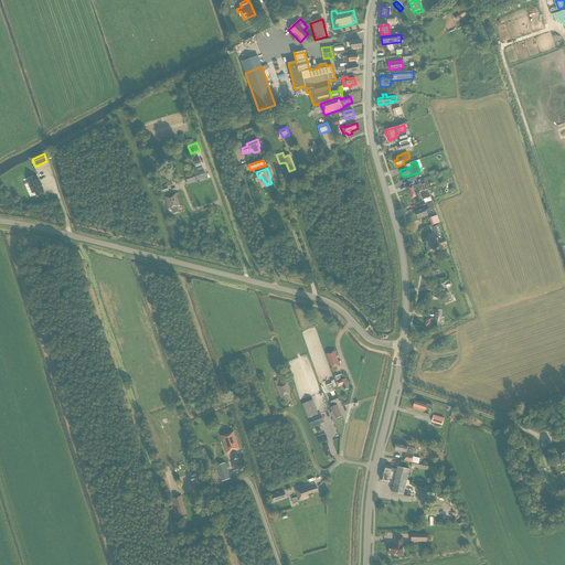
[(196,181),(206,178),(204,170),(194,173),(196,181)]
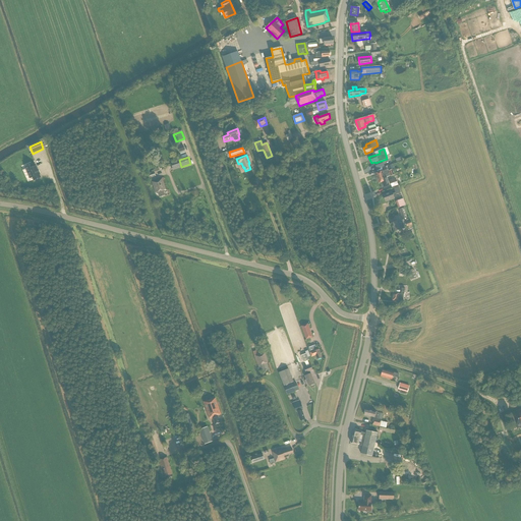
[(26,168),(31,177),(33,176),(35,179),(40,177),(36,167),(35,168),(33,165),(26,168)]
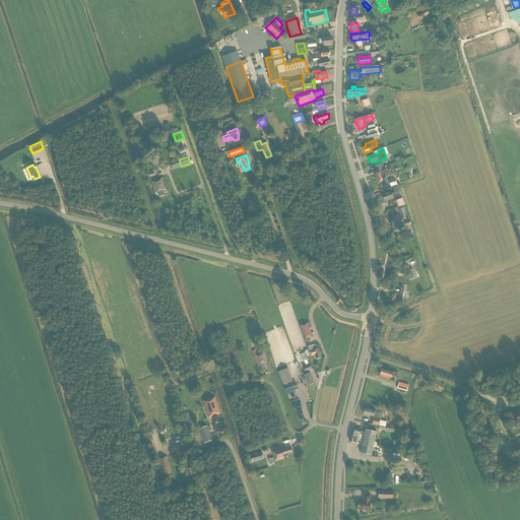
[(382,171),(374,173),(376,178),(388,173),(387,171),(386,169),(382,171)]
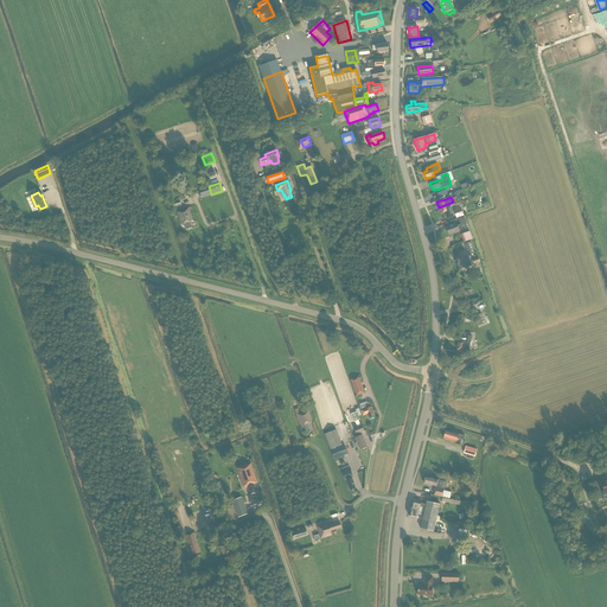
[(453,202),(439,208),(441,213),(445,212),(447,218),(454,216),(452,211),(451,212),(449,210),(448,206),(454,204),(453,202)]
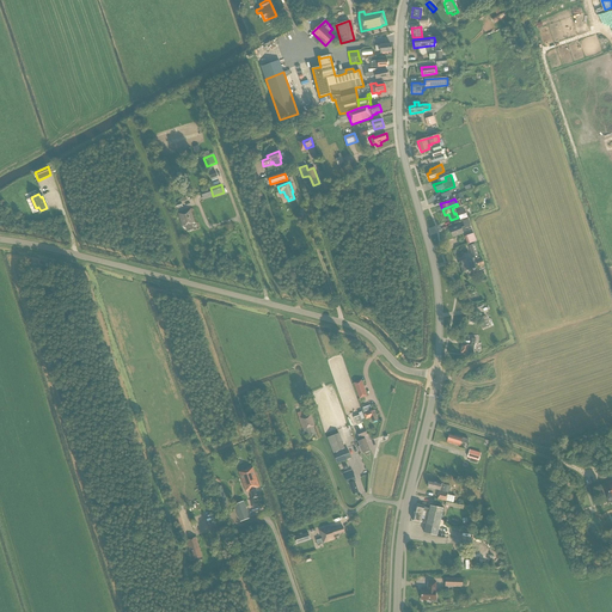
[(191,224),(195,222),(190,209),(178,213),(183,226),(185,226),(188,232),(194,230),(191,224)]
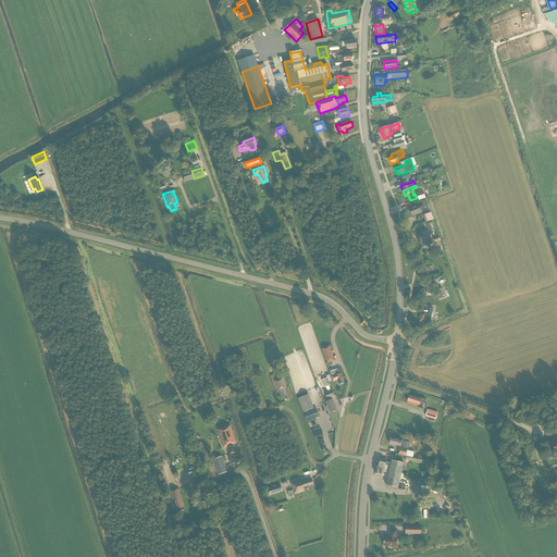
[(417,193),(419,200),(425,198),(423,190),(417,193)]
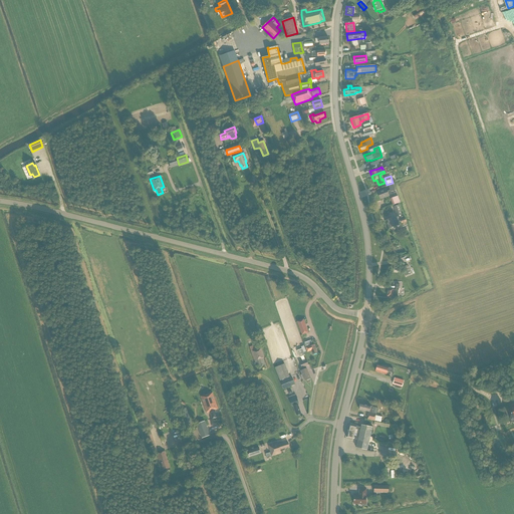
[(391,191),(396,190),(393,184),(389,186),(390,190),(388,191),(387,189),(377,192),(380,199),(389,196),(389,195),(392,194),(391,191)]
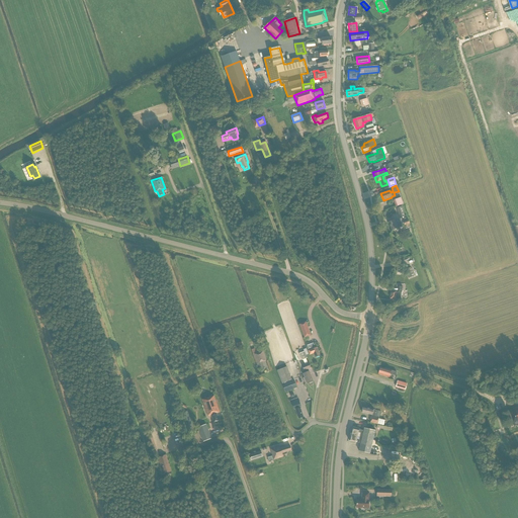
[(401,197),(394,200),(397,206),(403,204),(401,197)]
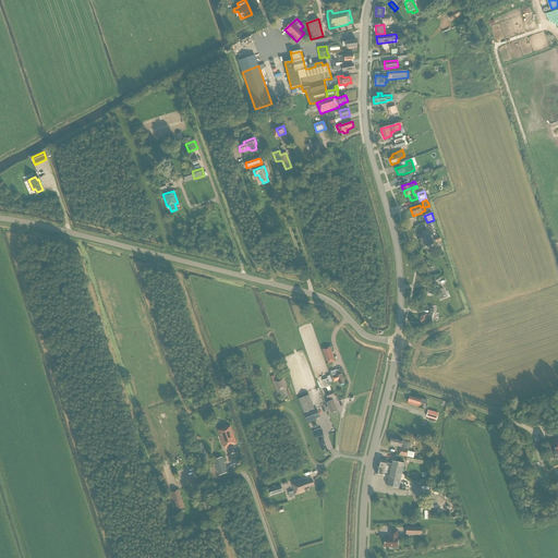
[(420,239),(422,247),(434,244),(432,238),(427,240),(426,237),(420,239)]
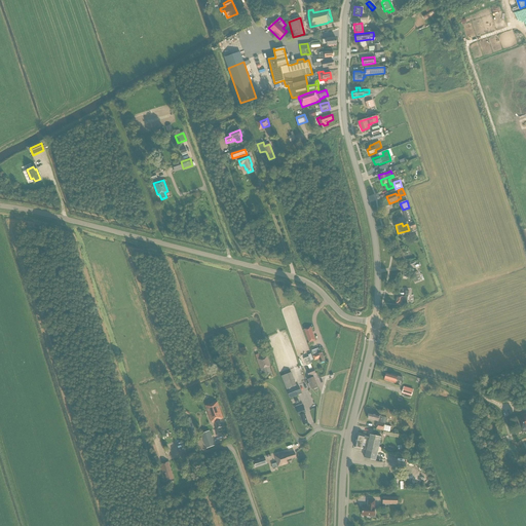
[(416,283),(421,280),(417,271),(412,273),(416,283)]
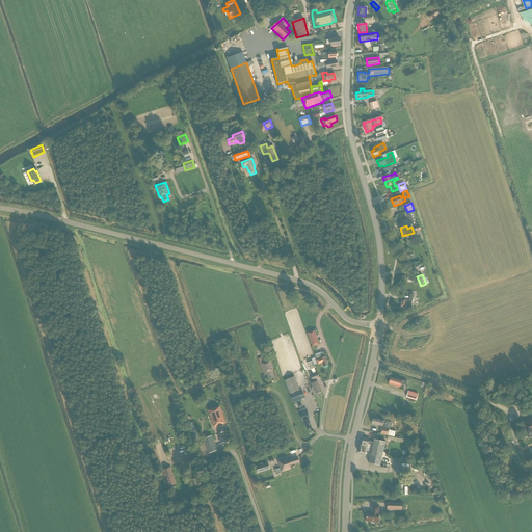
[(401,298),(401,307),(406,307),(411,308),(413,297),(414,297),(414,294),(410,294),(409,299),(401,298)]
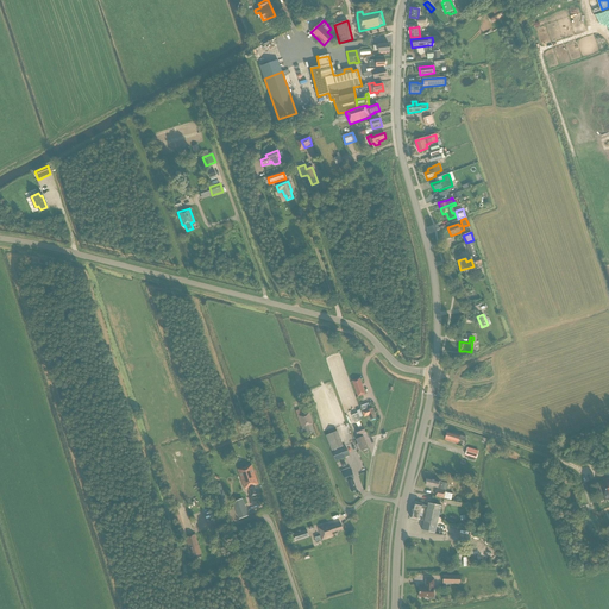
[(358,396),(365,394),(359,378),(352,381),(358,396)]
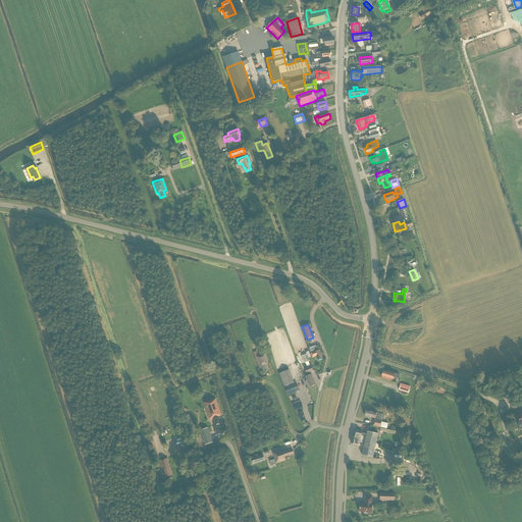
[(316,347),(309,350),(311,353),(312,357),(316,356),(318,360),(322,358),(319,350),(317,351),(316,347)]
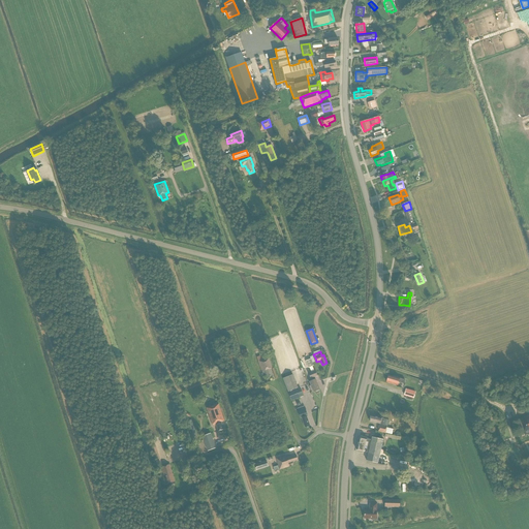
[(270,369),(273,368),(269,358),(262,360),(261,355),(257,356),(263,374),(266,374),(267,377),(272,375),(270,369)]
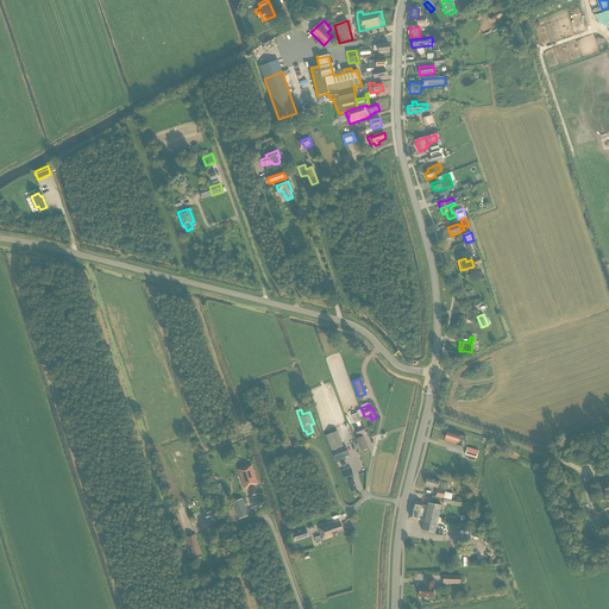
[(355,424),(362,421),(359,418),(362,416),(360,412),(352,415),(355,424)]
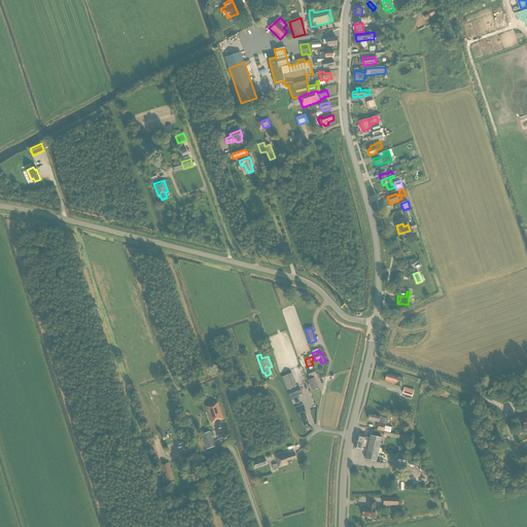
[(313,390),(318,387),(314,376),(317,374),(314,369),(307,372),(310,377),(308,378),(313,390)]
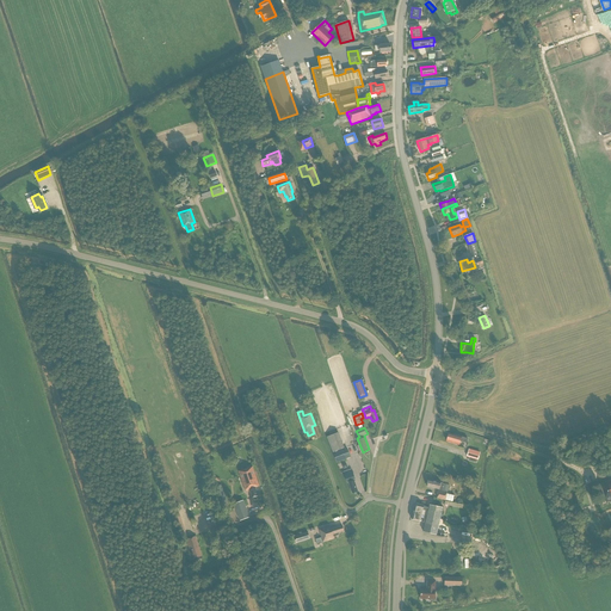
[(333,452),(335,451),(335,452),(333,454),(337,462),(351,457),(347,448),(338,451),(338,450),(345,448),(339,432),(327,437),(333,452)]
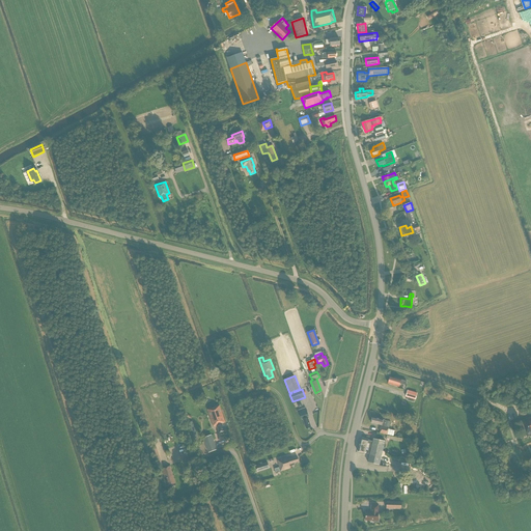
[(390,378),(388,384),(399,387),(400,383),(406,385),(407,382),(401,380),(398,379),(397,380),(390,378)]
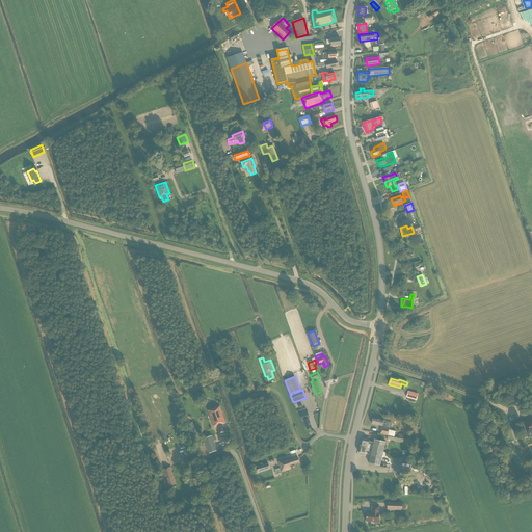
[(406,397),(408,398),(407,400),(414,402),(415,399),(416,400),(418,394),(408,391),(406,397)]
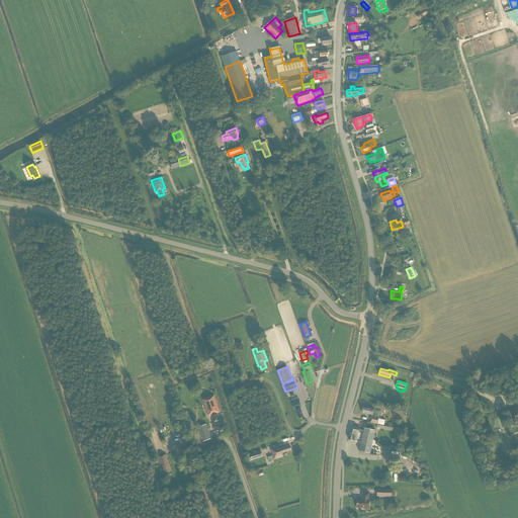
[(202,400),(208,416),(211,415),(214,422),(219,420),(216,413),(217,413),(217,412),(220,411),(213,396),(202,400)]
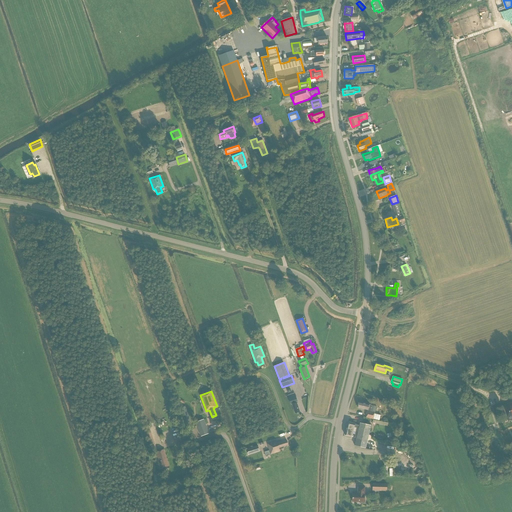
[(295,413),(300,412),(297,403),(296,402),(297,401),(294,393),(288,396),(291,405),(292,405),(295,413)]
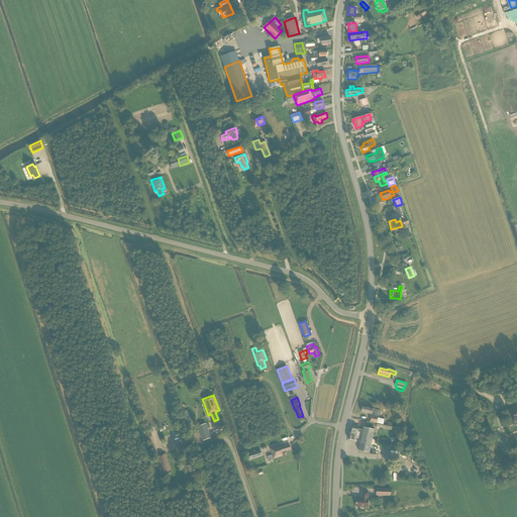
[(516,405),(512,407),(513,408),(507,410),(512,425),(516,423),(516,405)]
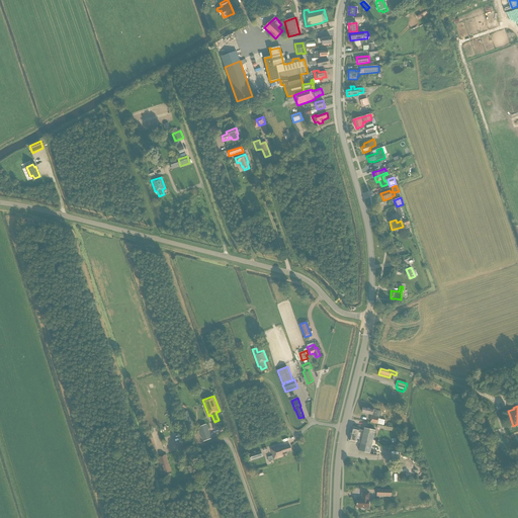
[(363,407),(362,413),(372,415),(370,422),(376,424),(377,424),(378,419),(380,411),(373,409),(363,407)]
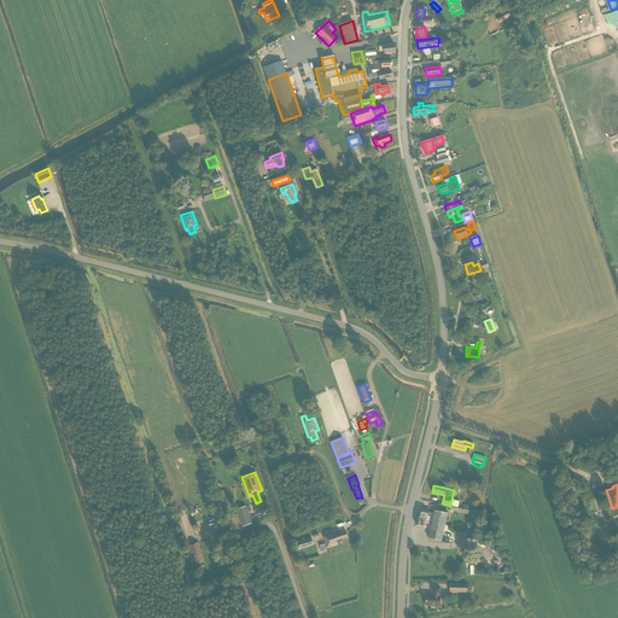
[(237,509),(243,526),(252,523),(246,506),(237,509)]
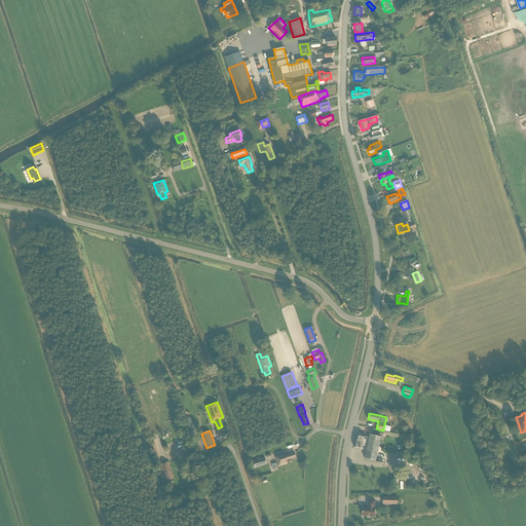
[(192,449),(186,434),(180,436),(186,451),(192,449)]
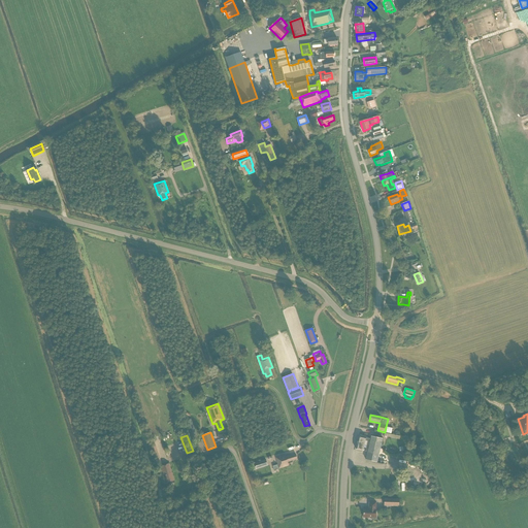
[(360,450),(361,447),(362,446),(364,447),(364,446),(366,446),(366,444),(369,446),(371,439),(370,438),(367,438),(359,436),(356,449),(360,450)]
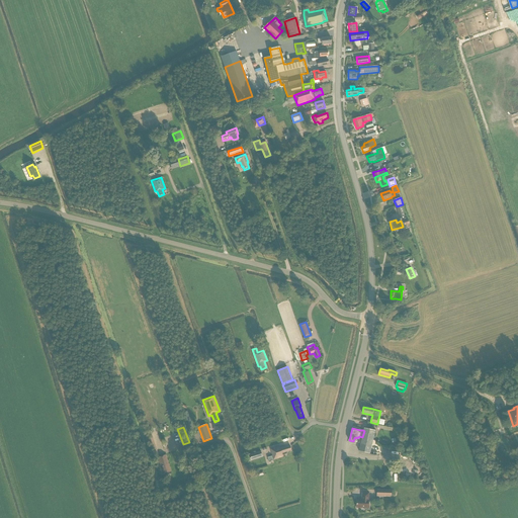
[(363,430),(364,431),(362,437),(359,436),(359,437),(357,437),(357,438),(355,437),(354,438),(353,441),(356,442),(361,443),(359,451),(377,455),(377,453),(370,451),(375,430),(364,428),(363,430)]
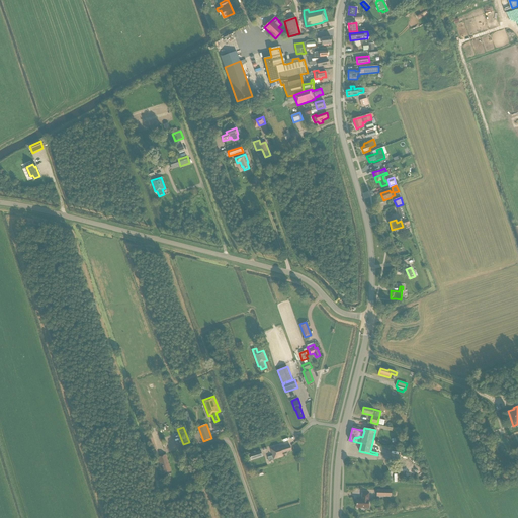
[(147,435),(153,454),(157,453),(151,434),(147,435)]
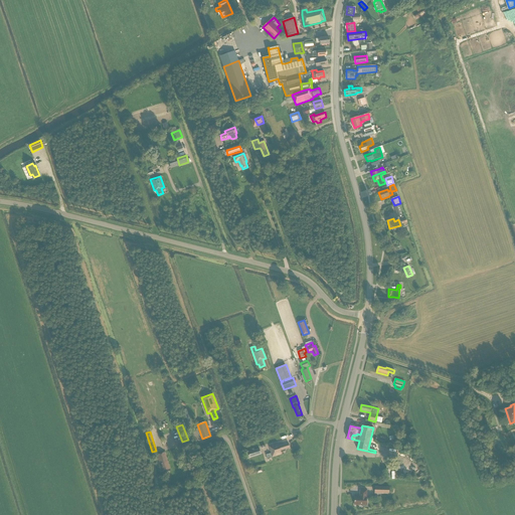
[(285,450),(290,448),(289,444),(287,444),(287,443),(279,445),(279,444),(269,447),(273,457),(282,454),(281,453),(285,451),(285,450)]
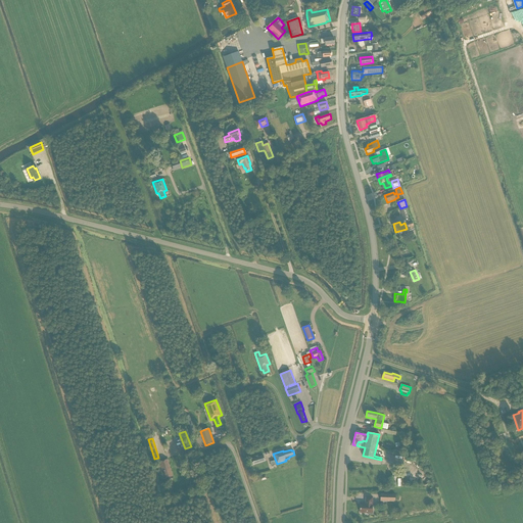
[(263,456),(251,460),(253,466),(260,464),(259,463),(265,461),(263,456)]
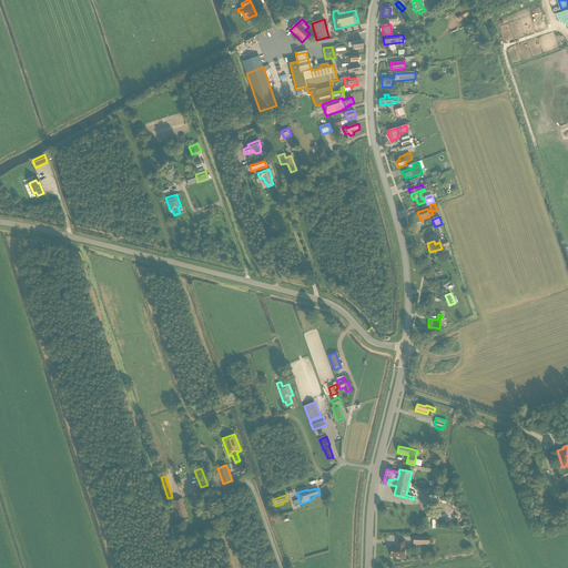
[(188,519),(183,505),(182,498),(173,501),(176,511),(178,511),(181,521),(181,523),(185,521),(184,520),(188,519)]
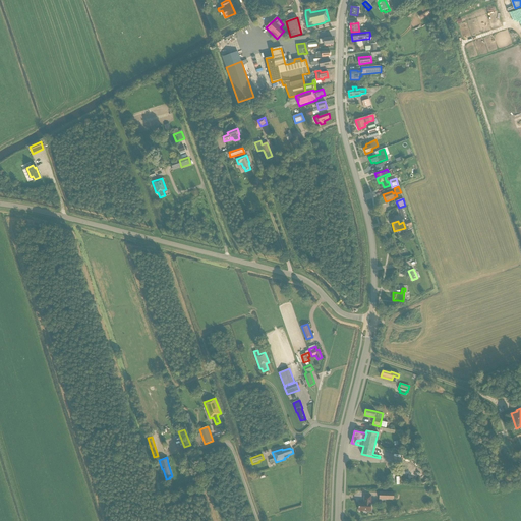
[(366,512),(370,512),(371,503),(370,503),(371,496),(364,496),(364,503),(358,503),(358,511),(366,511),(366,512)]
